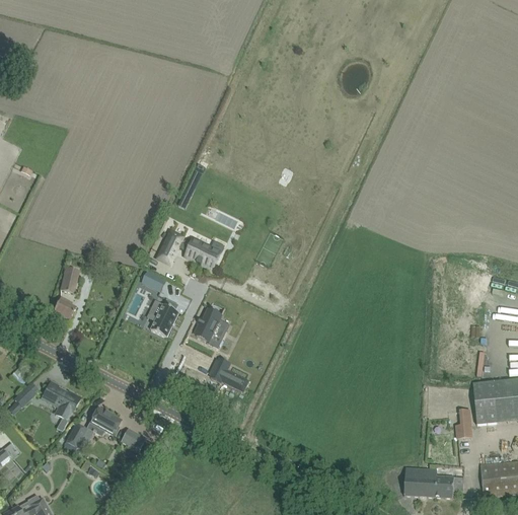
[(22,163),(20,168),(29,172),(31,167),(22,163)]
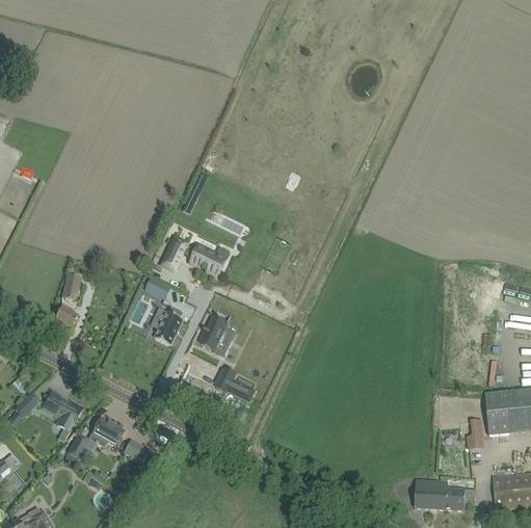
[(175,235),(161,263),(174,269),(182,252),(191,257),(189,261),(217,274),(230,251),(219,245),(216,253),(198,243),(194,252),(185,246),(187,241),(175,235)]
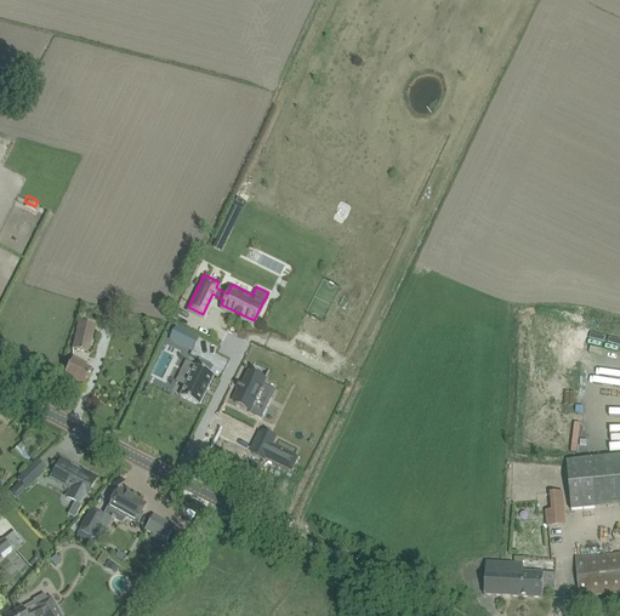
[(86,349),(94,321),(78,318),(70,346),(86,349)]
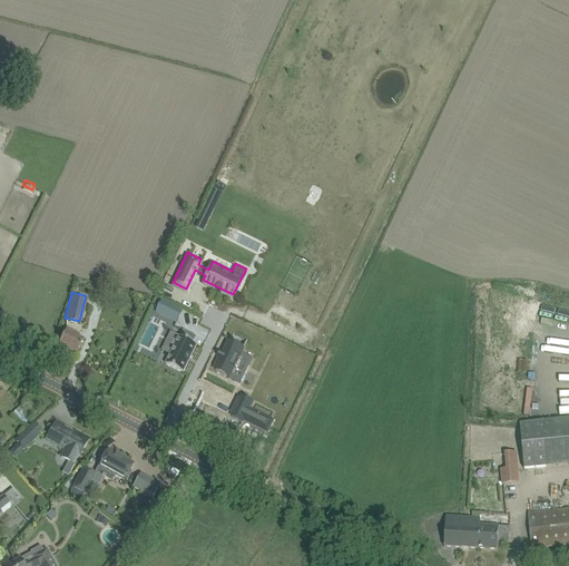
[(155,309),(175,319),(182,306),(162,296),(155,309)]
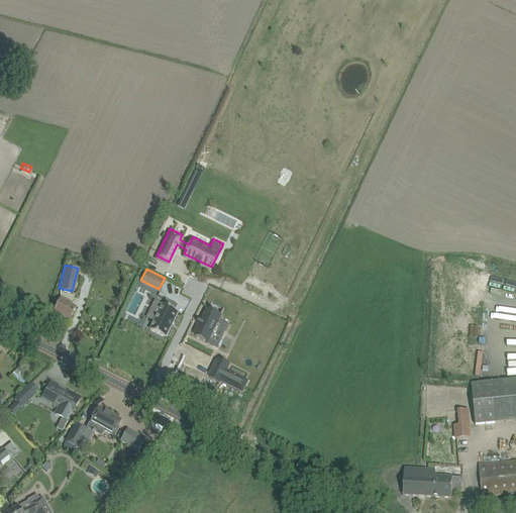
[(60,294),(57,300),(52,309),(69,317),(75,305),(68,302),(69,299),(60,294)]
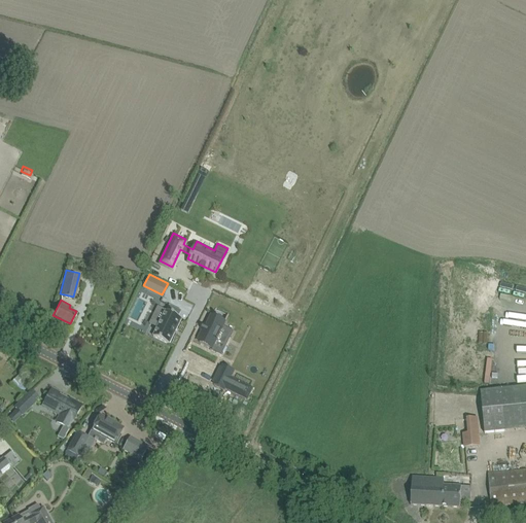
[(152,333),(169,341),(181,315),(177,313),(180,308),(169,302),(166,308),(165,307),(152,333)]
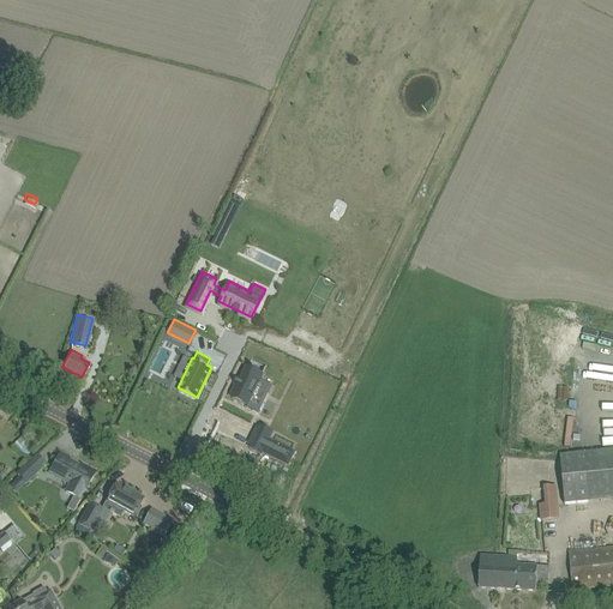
[(238,375),(230,391),(233,392),(232,395),(246,402),(251,392),(260,397),(265,387),(269,389),(271,383),(259,377),(262,372),(254,368),(256,368),(253,367),(246,365),(240,377),(238,375)]
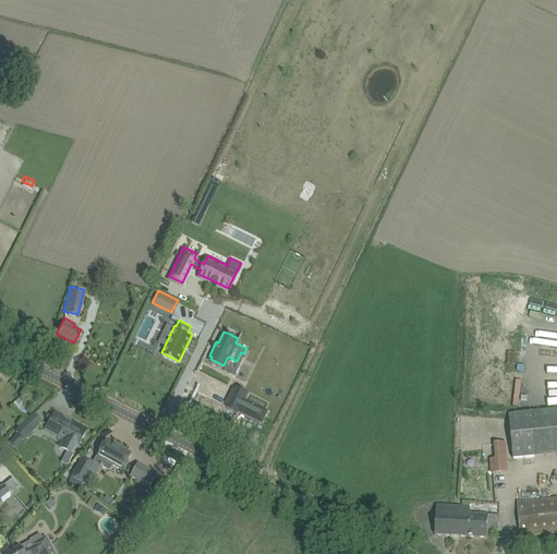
[(252,390),(239,385),(229,405),(261,420),(267,408),(247,398),(252,390)]
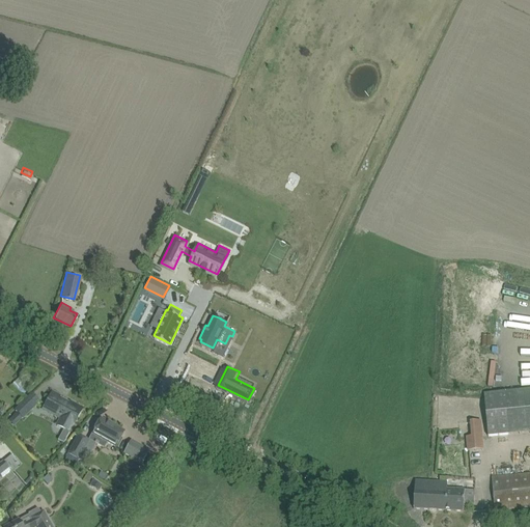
[(529,386),(483,391),(487,433),(529,428),(529,386)]
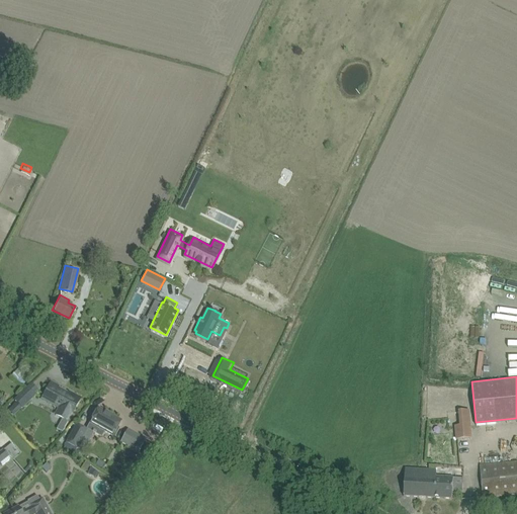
[(40,396),(59,405),(55,412),(65,418),(70,408),(72,409),(80,396),(72,392),(71,393),(57,386),(58,383),(50,379),(40,396)]
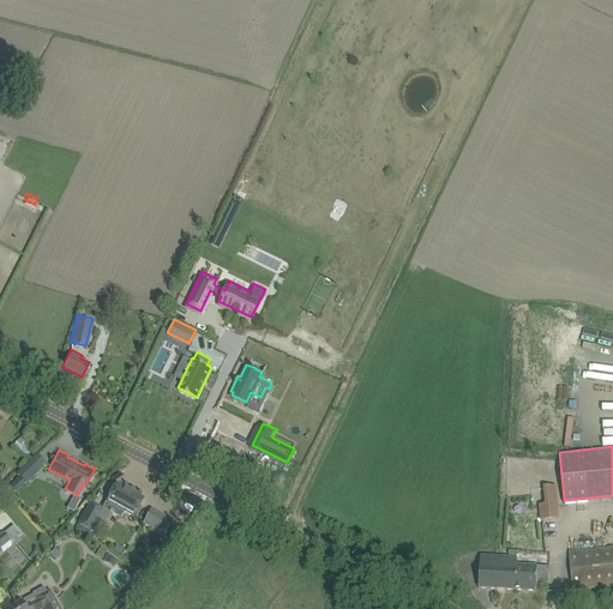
[(36,452),(17,471),(25,480),(40,464),(38,463),(43,458),(36,452)]
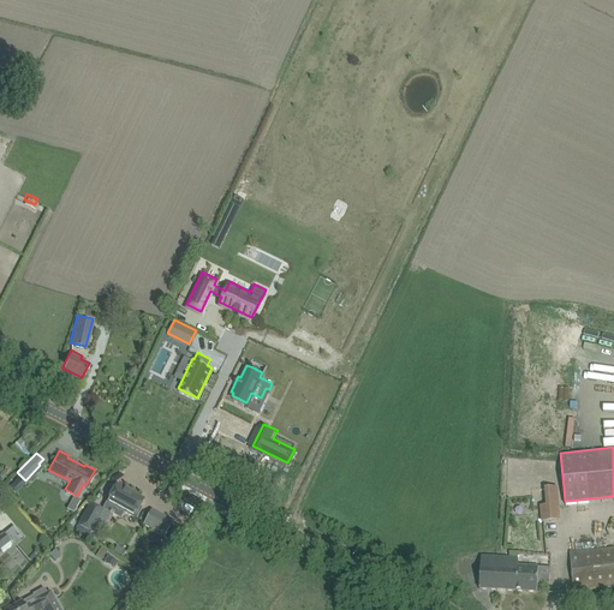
[(123,508),(133,513),(143,496),(115,480),(102,504),(109,508),(108,509),(112,512),(112,510),(119,514),(123,508)]
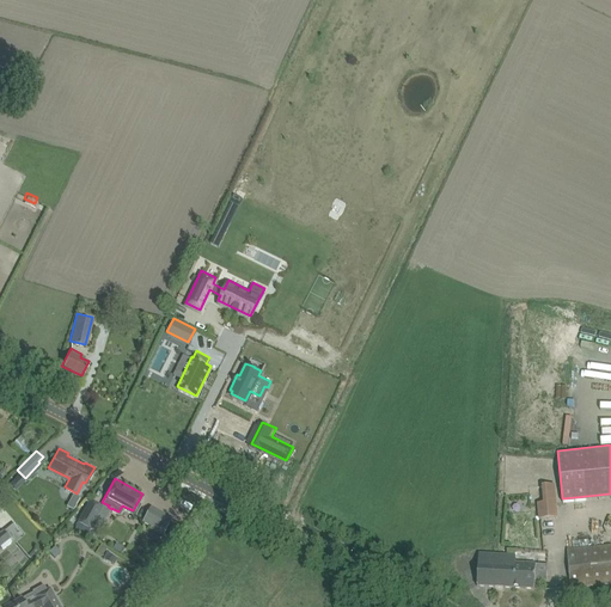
[(544,498),(538,500),(539,515),(556,514),(553,480),(542,482),(544,498)]
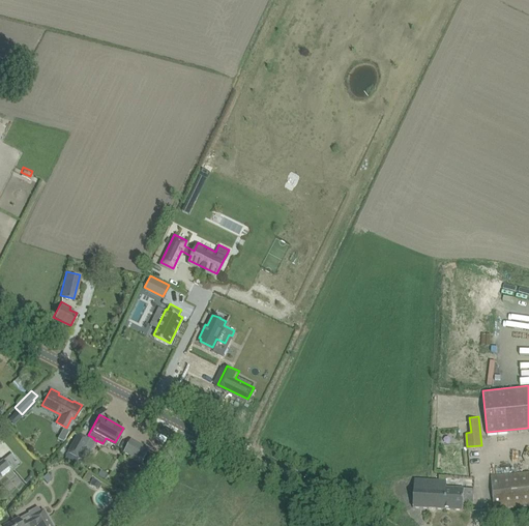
[(67,449),(78,455),(87,437),(78,432),(67,449)]
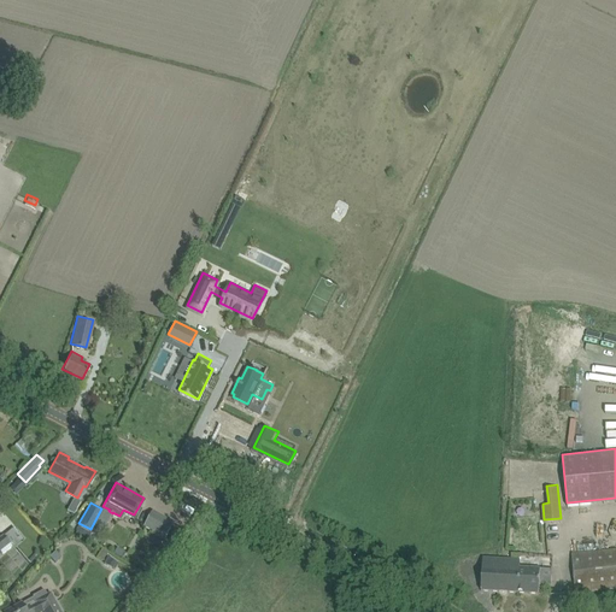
[(164,534),(172,519),(151,507),(144,522),(164,534)]
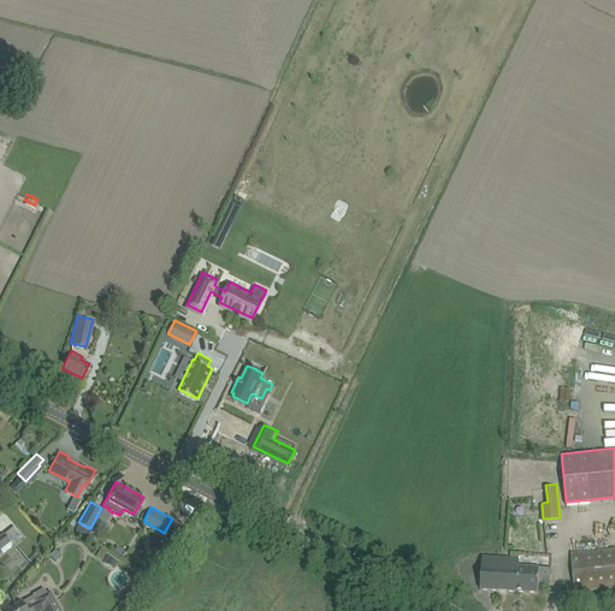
[(3,531),(0,532),(0,549),(1,550),(21,534),(13,523),(3,532),(3,531)]
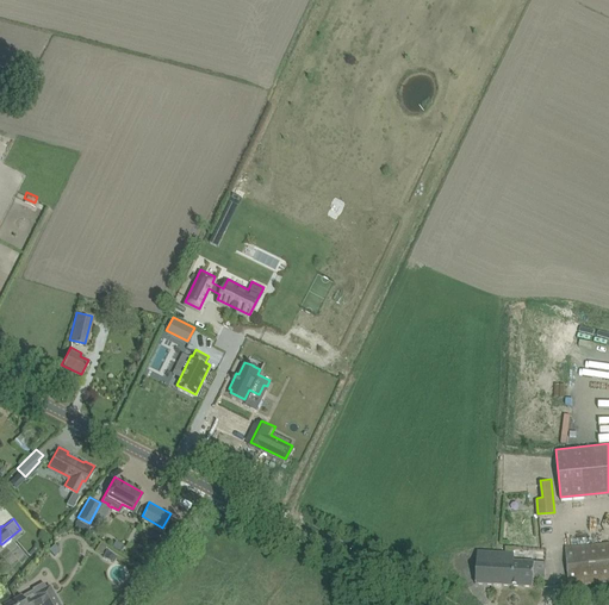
[(567,581),(608,578),(608,540),(564,544),(567,581)]
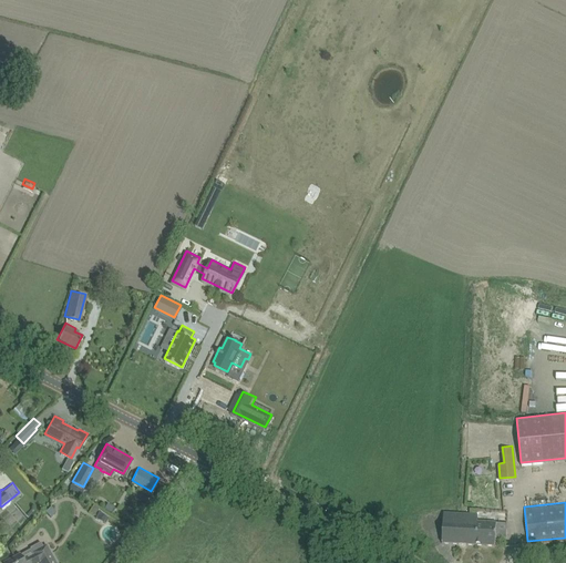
[(49,503),(44,508),(48,511),(50,513),(54,509),(50,504),(49,503)]
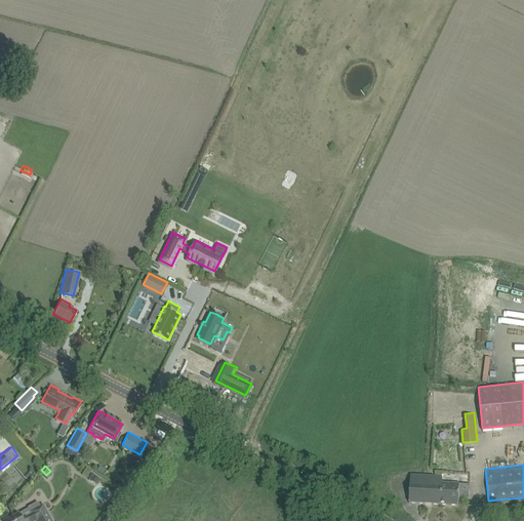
[(410,472),(409,489),(408,499),(457,503),(457,495),(468,495),(469,485),(469,481),(441,480),(442,474),(410,472)]
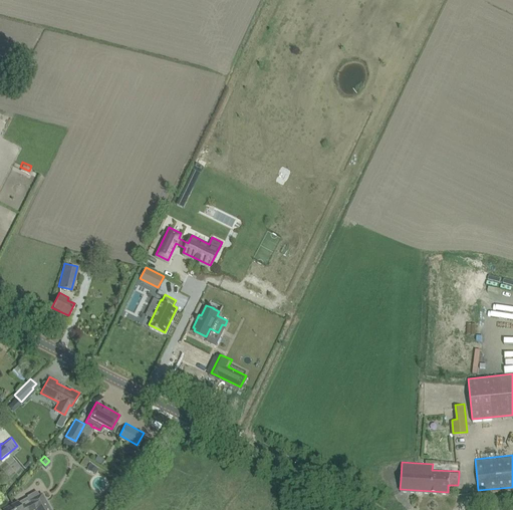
[(27,509),(34,506),(35,509),(50,509),(40,491),(38,493),(36,488),(26,494),(27,494),(3,508),(3,509),(27,509)]
